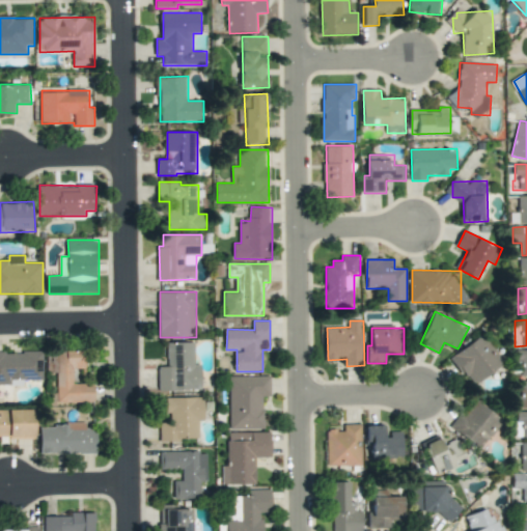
[(507,363),(486,333),(452,358),(474,387),(507,363)]
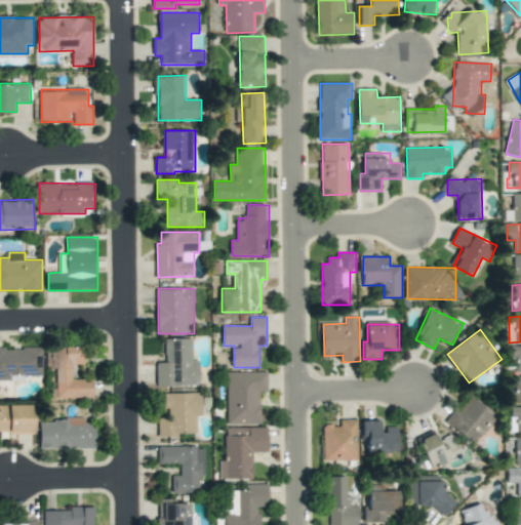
[(167,338),(167,362),(158,363),(159,387),(201,386),(200,360),(194,360),(194,338),(167,338)]
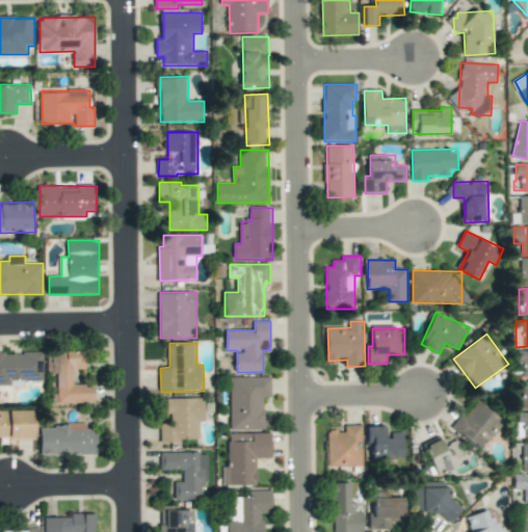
[(0,386),(26,387),(26,380),(45,380),(46,353),(0,351),(0,386)]
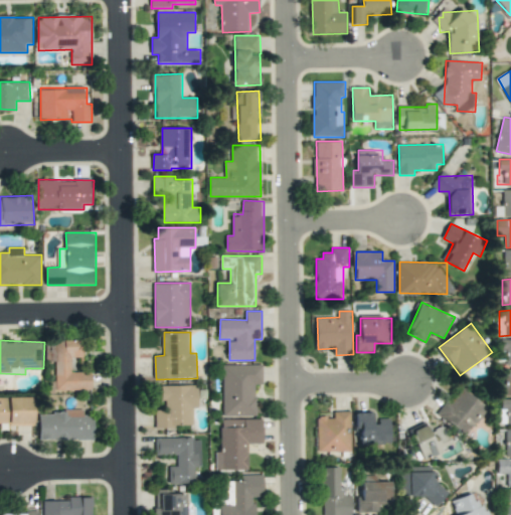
[(84,340),(51,340),(52,361),(57,361),(57,390),(93,390),(93,372),(72,372),(72,357),(84,357),(84,340)]
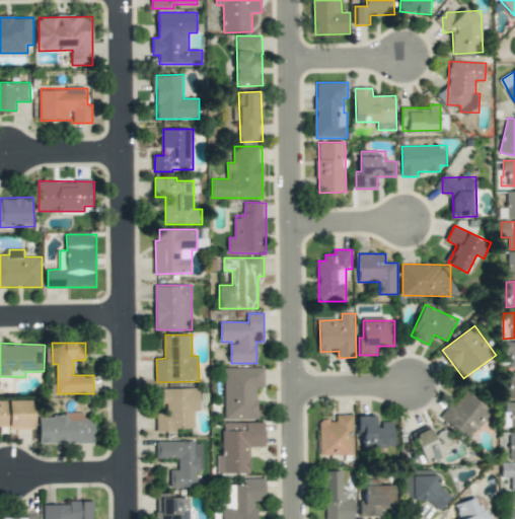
[(266,367),(225,368),(226,420),(260,420),(260,387),(266,387),(266,367)]
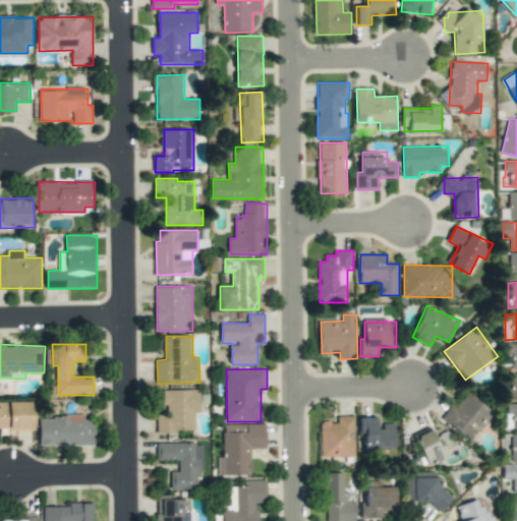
[(516,372),(513,372),(513,388),(509,388),(508,400),(516,400),(516,372)]
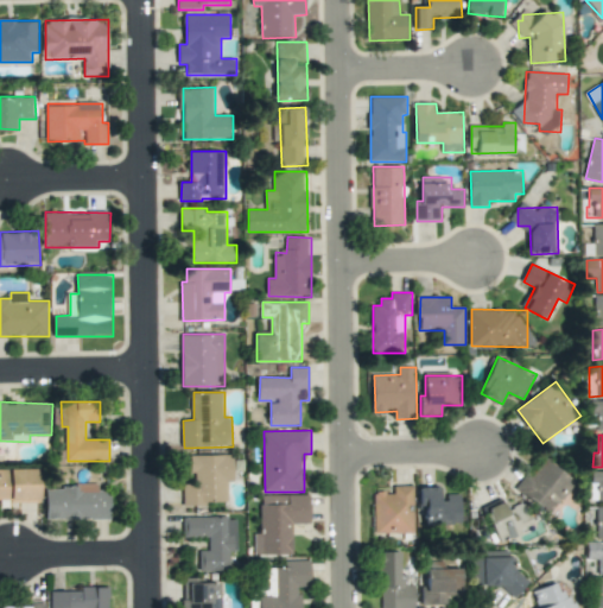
[(194,455),(194,483),(185,483),(185,505),(230,504),(229,482),(235,482),(235,454),(194,455)]
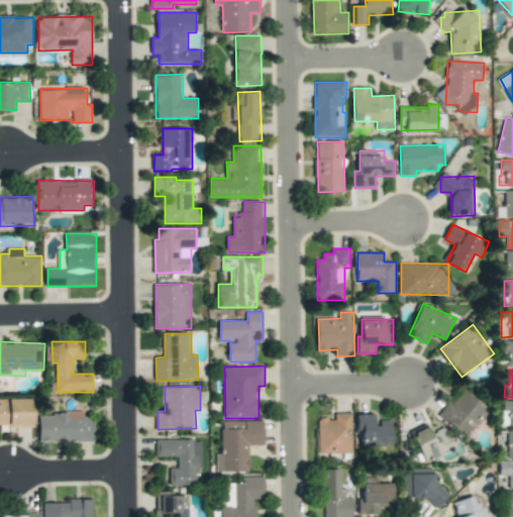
[(470,438),(492,410),(463,388),(441,416),(470,438)]
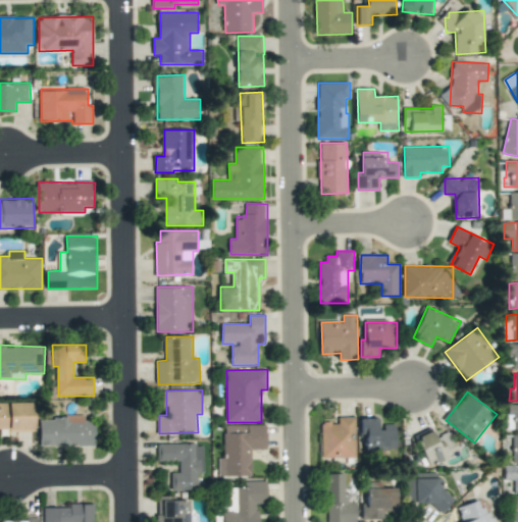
[(0,429),(36,430),(36,403),(0,402),(0,429)]
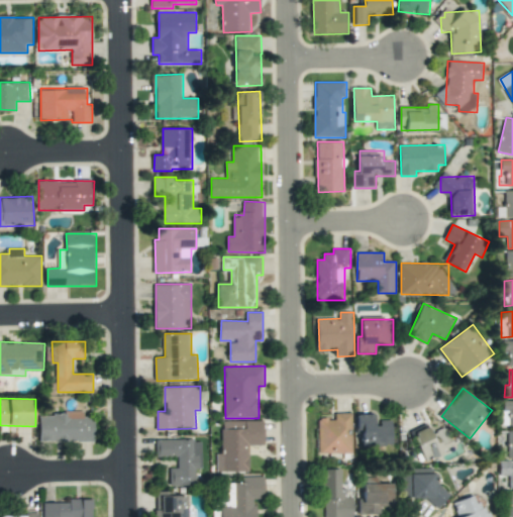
[(512,400),(504,401),(504,426),(512,425),(512,400)]
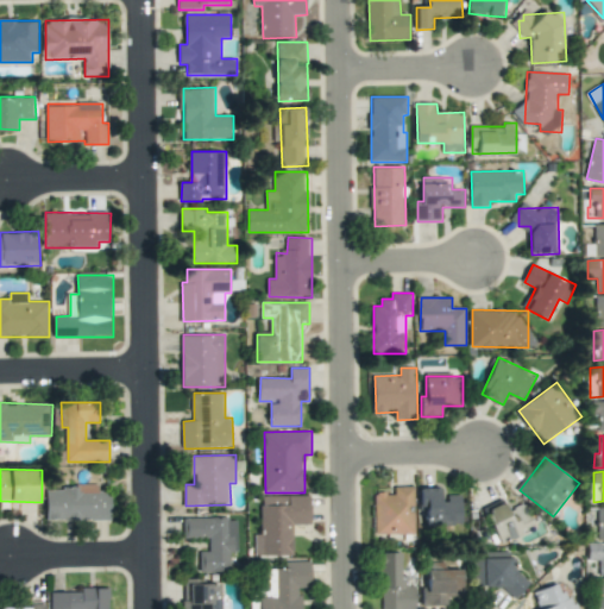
[(48,521),(113,520),(112,491),(100,491),(100,487),(48,488),(48,521)]
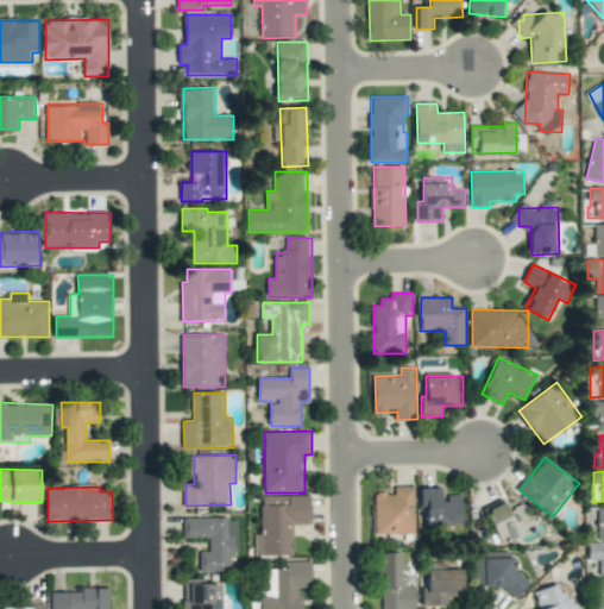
[(416,487),(396,487),(397,494),(376,494),(377,535),(417,534),(416,487)]
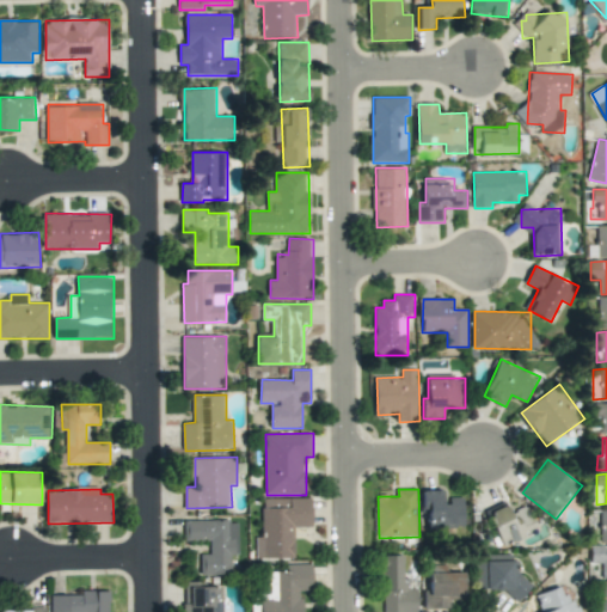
[(445,490),(425,490),(427,528),(466,528),(466,500),(445,500),(445,490)]
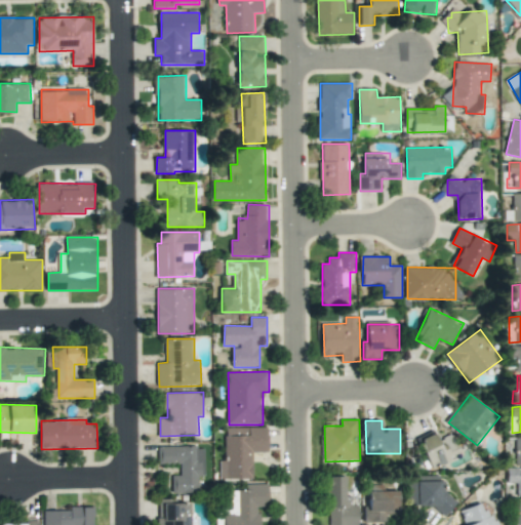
[(269,452),(269,428),(227,428),(227,460),(222,460),(222,479),(255,479),(254,452),(269,452)]
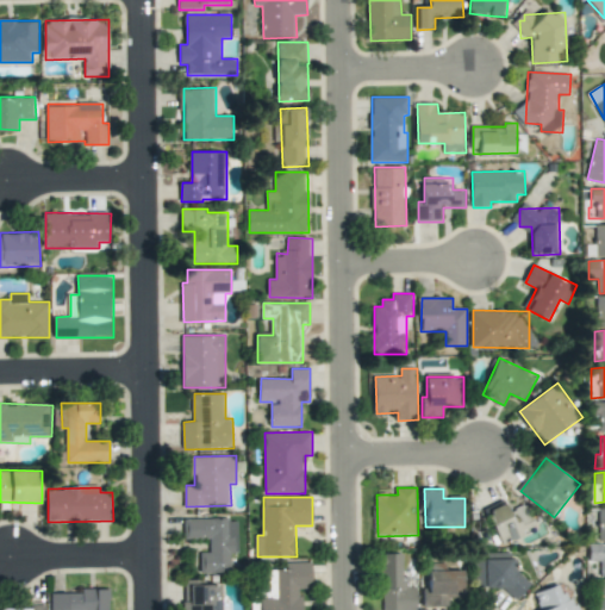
[(528,504),(510,511),(507,504),(490,511),(501,543),(537,530),(528,504)]
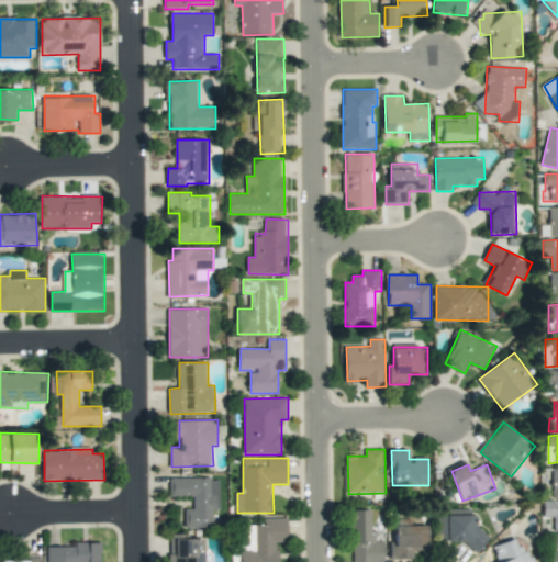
[(170,496),(194,496),(194,509),(186,509),(187,528),(214,528),(214,509),(221,509),(221,479),(170,479),(170,496)]
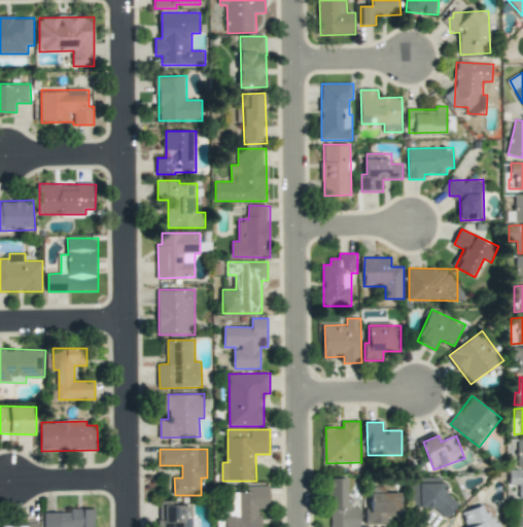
[(522,469),(511,469),(511,485),(521,485),(521,497),(522,497),(522,469)]
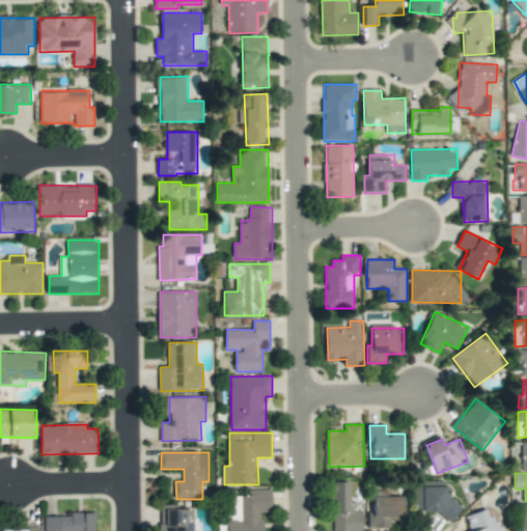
[(361,530),(361,502),(352,502),(351,481),(332,482),(332,530),(361,530)]
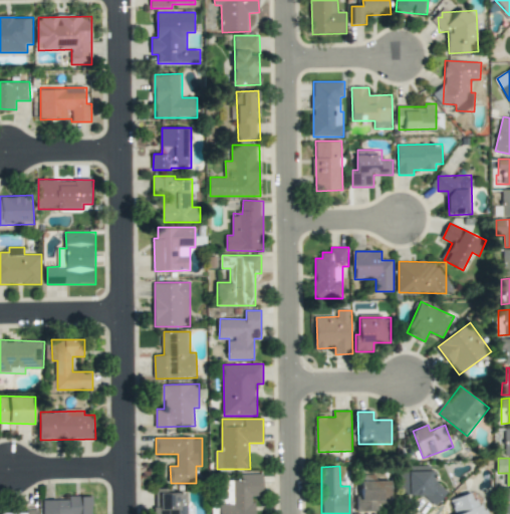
[(402,472),(403,498),(440,498),(439,466),(410,466),(410,472),(402,472)]
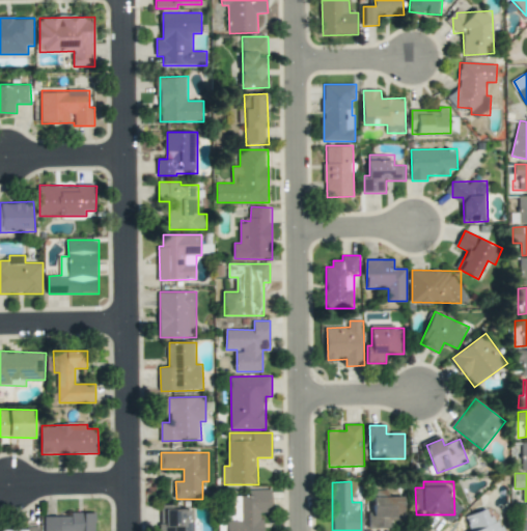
[(273,490),(251,490),(251,496),(229,496),(229,530),(264,530),(265,511),(273,511),(273,490)]
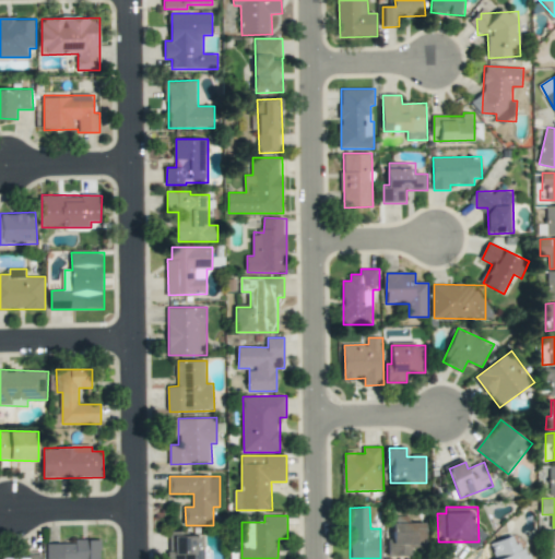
[(425,522),(411,523),(411,516),(391,516),(392,555),(426,555),(425,522)]
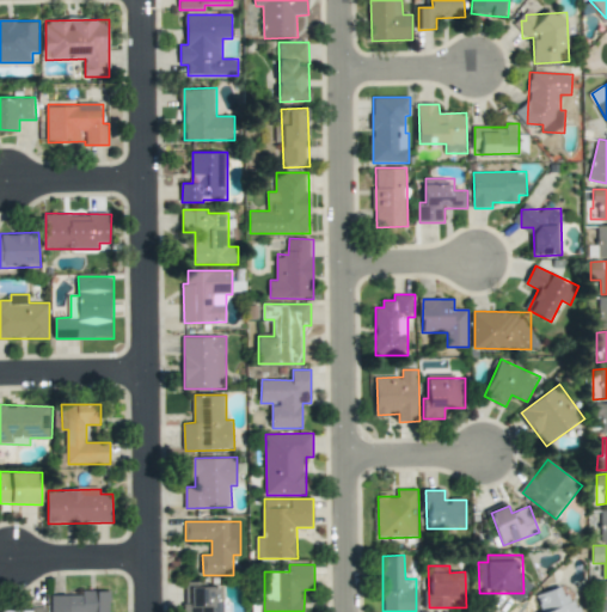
[(222,611),(222,583),(185,585),(186,611),(222,611)]
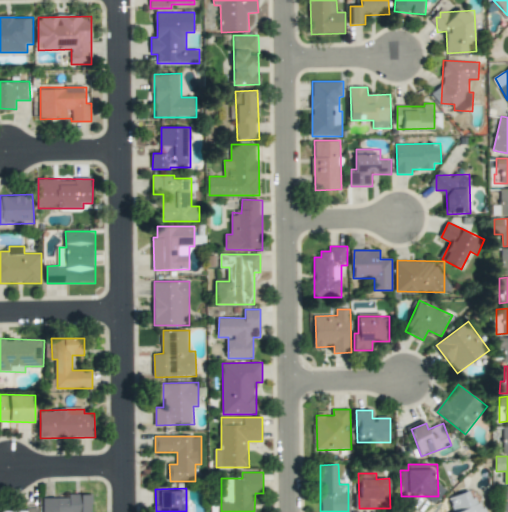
[(450,498),(454,511),(485,511),(480,496),(473,499),(470,491),(450,498)]
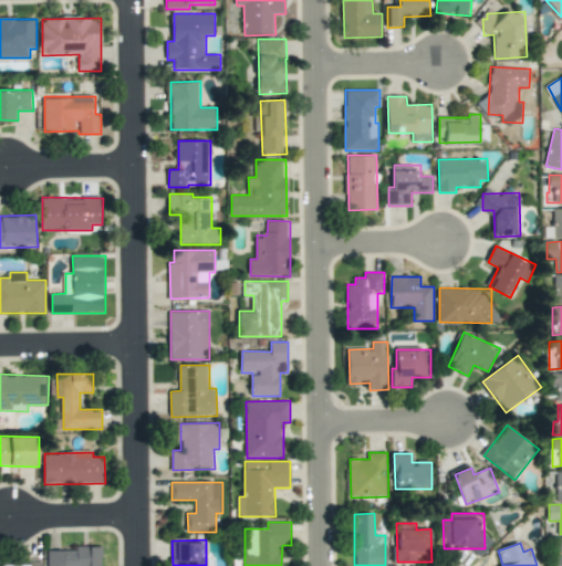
[(49,565),(103,565),(104,546),(76,546),(76,551),(50,549),(49,565)]
